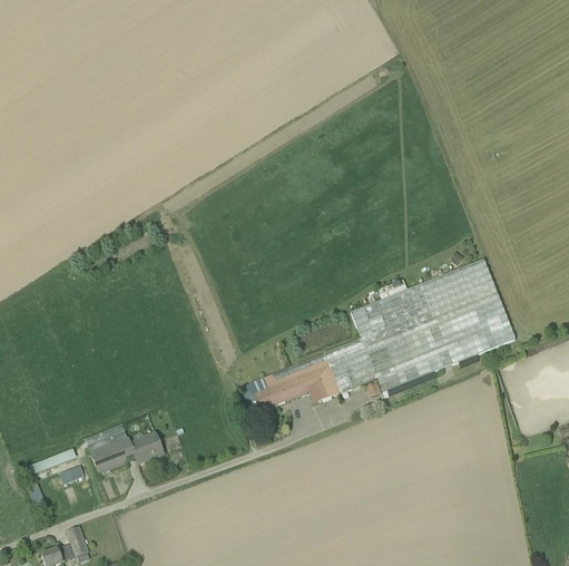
[(270,388),(255,393),(263,413),(278,407),(277,407),(276,403),(310,390),(314,401),(340,391),(340,392),(365,382),(378,378),(383,391),(516,339),(484,257),(408,289),(403,279),(379,289),(383,299),(349,312),(361,341),(266,378),(270,388)]
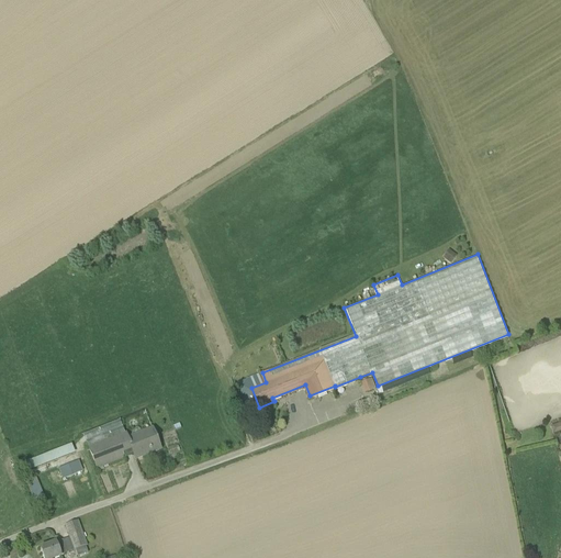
[(554,431),(560,428),(560,420),(551,424),(554,431)]
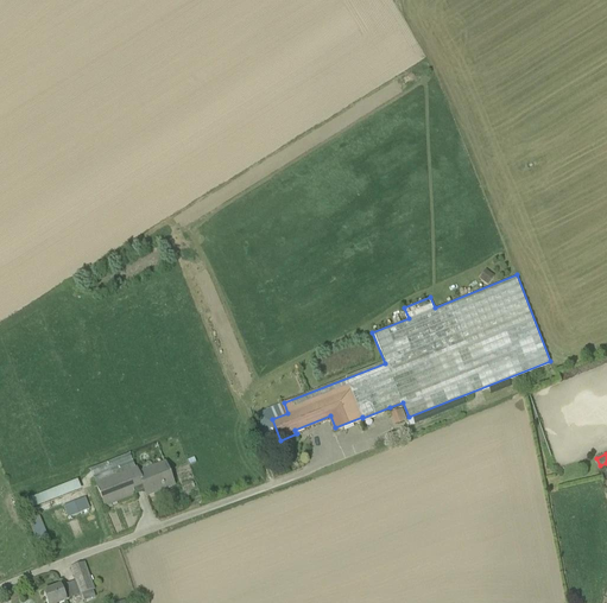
[(137,465),(97,482),(107,503),(145,488),(147,494),(175,482),(166,459),(139,470),(138,465),(137,465)]
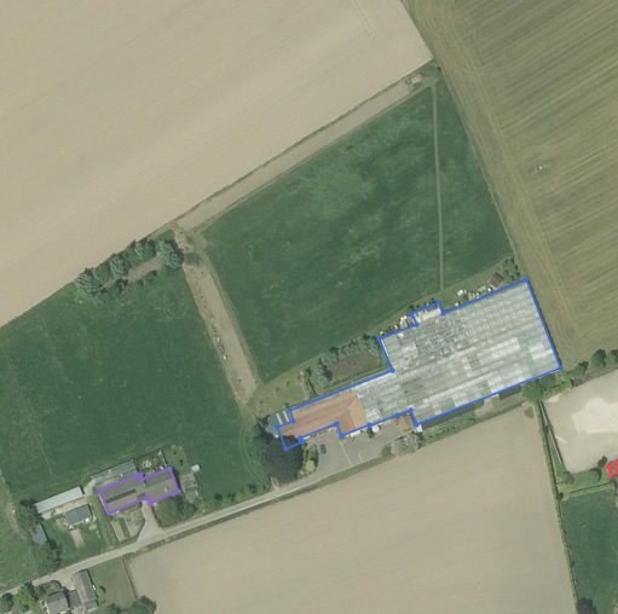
[(33,514),(84,494),(80,485),(29,504),(33,514)]
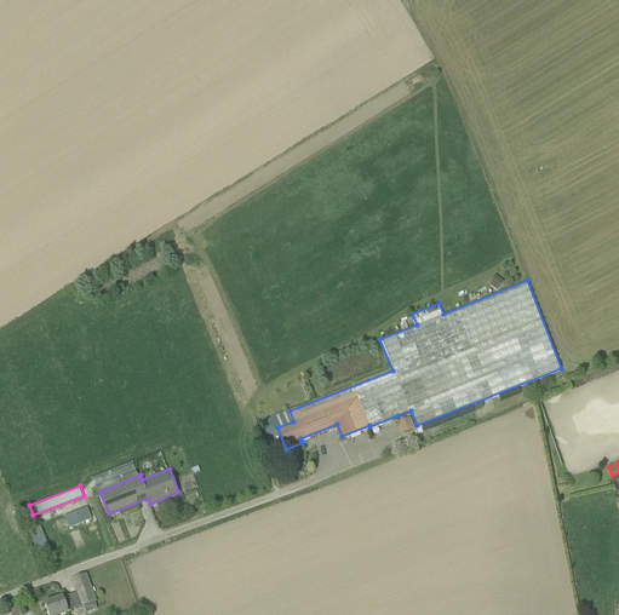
[(87,505),(66,513),(69,524),(92,516),(87,505)]
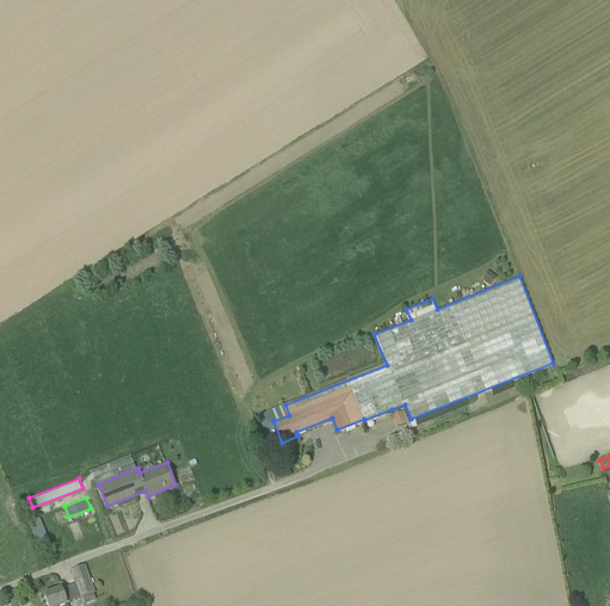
[(38,514),(29,519),(42,551),(53,548),(38,514)]
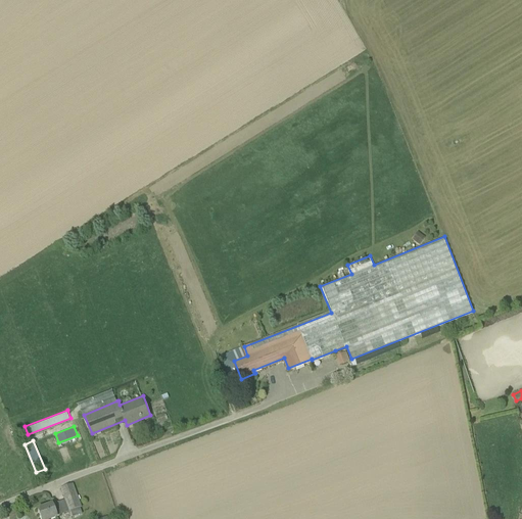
[(74,481),(61,485),(65,498),(53,502),(38,508),(42,518),(45,518),(57,515),(57,514),(63,512),(63,511),(82,504),(74,481)]
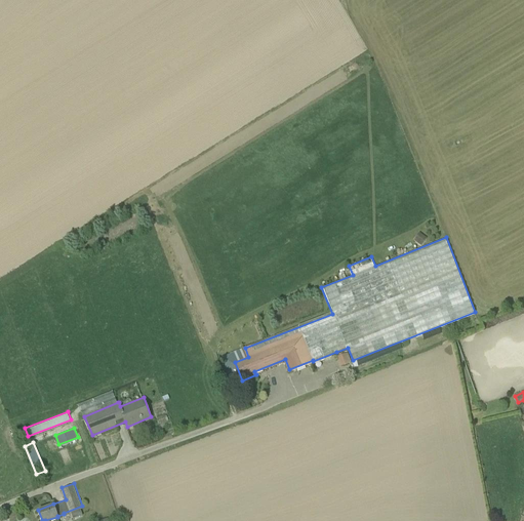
All buildings are outlined.
